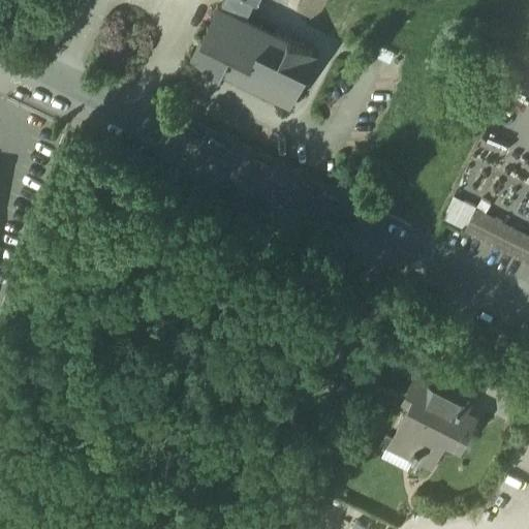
[(257,0),(226,0),(223,7),(245,19),(253,1),(256,3),(257,0)]
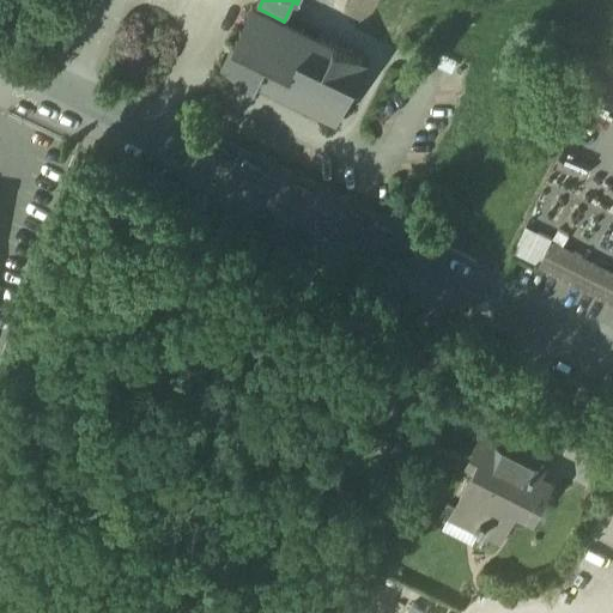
[(301,32),(284,24),(285,22),(259,8),(255,7),(254,10),(253,8),(252,11),(254,11),(243,31),(242,30),(241,32),(243,34),(240,38),(238,37),(237,40),(238,41),(229,61),(228,60),(226,61),(229,62),(228,65),(229,66),(230,64),(248,72),(247,74),(249,76),(250,73),(255,76),(254,78),(256,79),(258,77),(275,85),(274,87),(275,89),(277,86),(295,95),(293,97),(296,98),(297,96),(314,104),(313,107),(315,108),(316,105),(334,114),(333,116),(334,117),(335,115),(338,116),(339,114),(337,113),(346,93),(349,95),(350,92),(347,91),(350,85),(352,86),(353,85),(351,84),(360,64),(363,65),(364,62),(362,61),(363,60),(360,59),(360,60),(337,48),(337,47),(334,46),(334,47),(323,42),(323,41),(322,40),(321,42),(303,34),(304,31),(302,30),(301,32)]
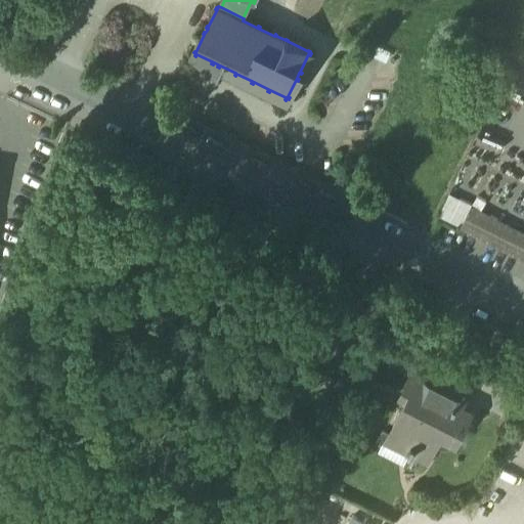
[(523,232),(472,206),(461,228),(523,260),(523,232)]
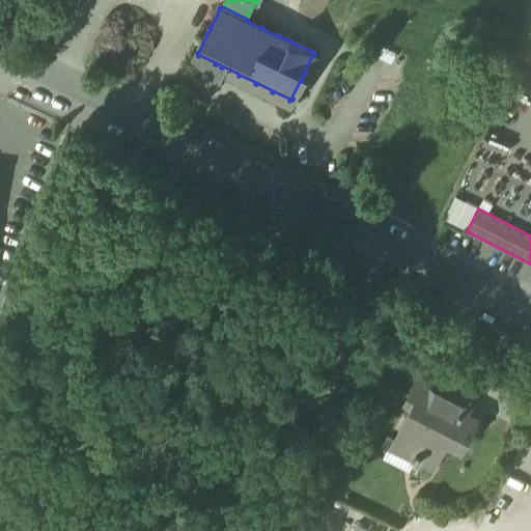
[(437,358),(394,335),(382,361),(417,379),(418,378),(424,381),(437,358)]
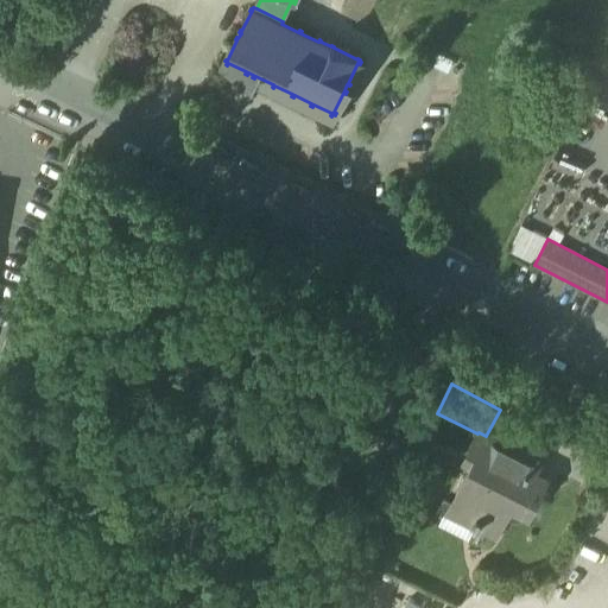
[(486,436),(479,432),(477,434),(467,455),(475,458),(453,504),(477,515),(473,524),(479,527),(480,524),(496,532),(510,508),(513,511),(517,511),(521,511),(524,508),(526,506),(532,495),(536,498),(545,480),(534,474),(539,463),(486,436)]
